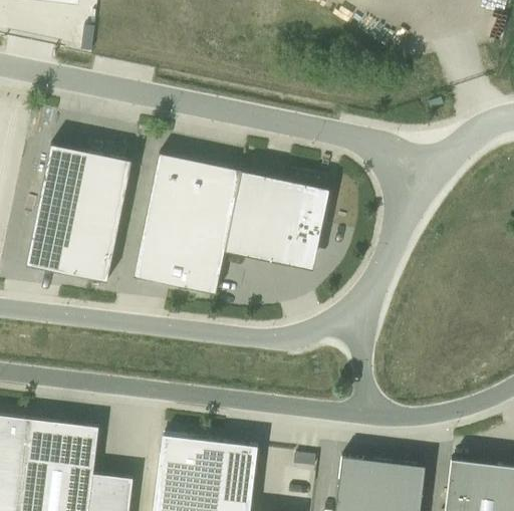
[(90,53),(93,28),(83,27),(80,52),(90,53)]
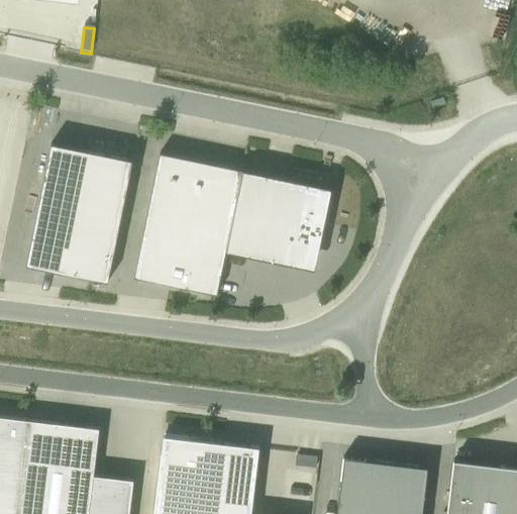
[(132,163),(49,145),(25,268),(107,285),(132,163)]
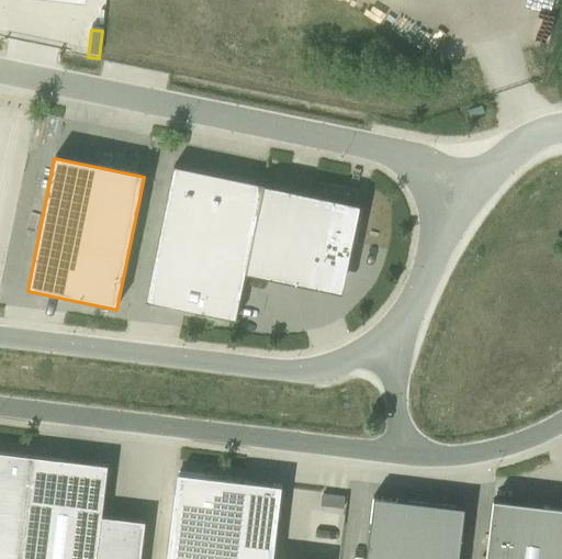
[(164,259),(154,305),(235,323),(245,276),(263,188),(172,168),(154,257),(164,259)]
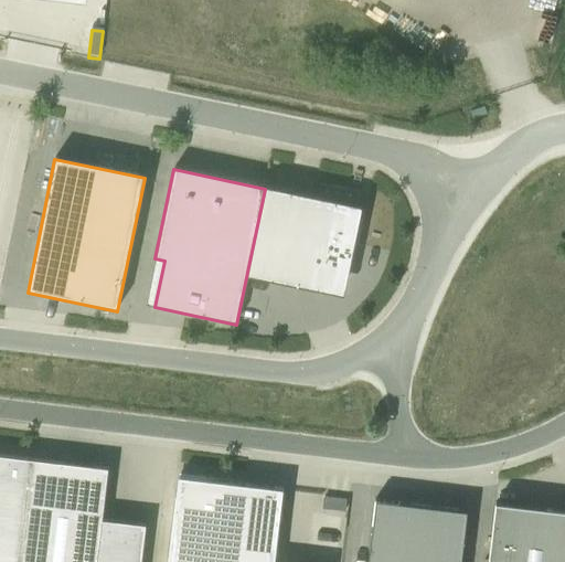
[(265,189),(246,277),(319,293),(322,275),(347,281),(348,275),(362,209),(265,189)]
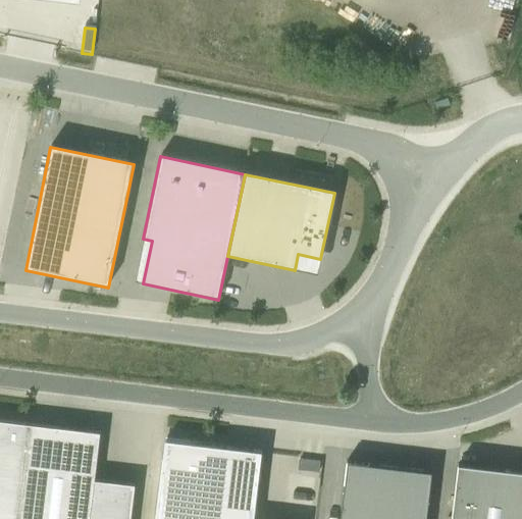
[(0,418),(0,518),(127,518),(133,483),(92,478),(98,430),(29,422),(0,418)]
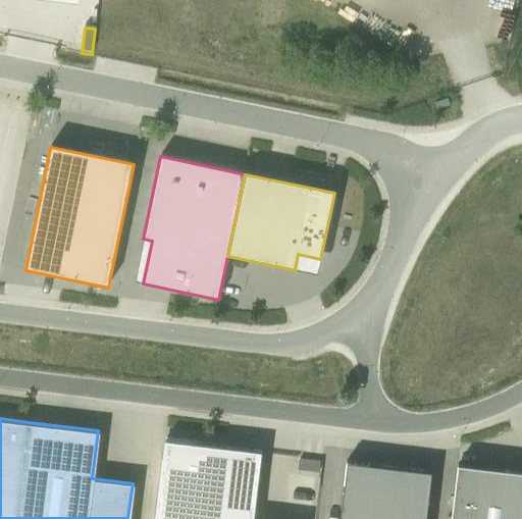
[(164,442),(154,518),(253,518),(262,454),(164,442)]
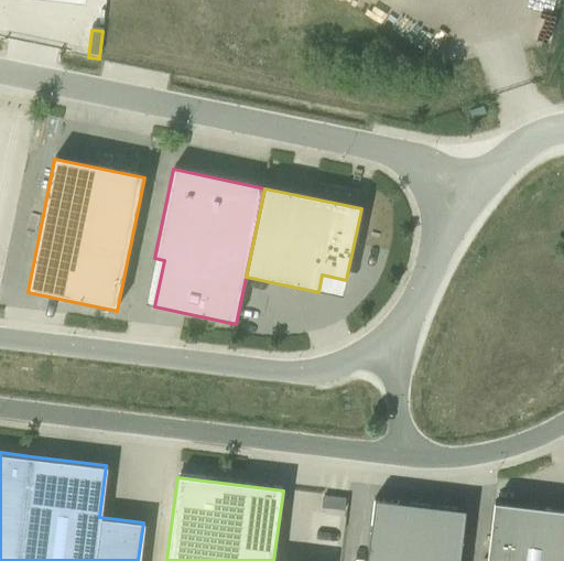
[(373,502),(366,560),(459,560),(466,513),(373,502)]
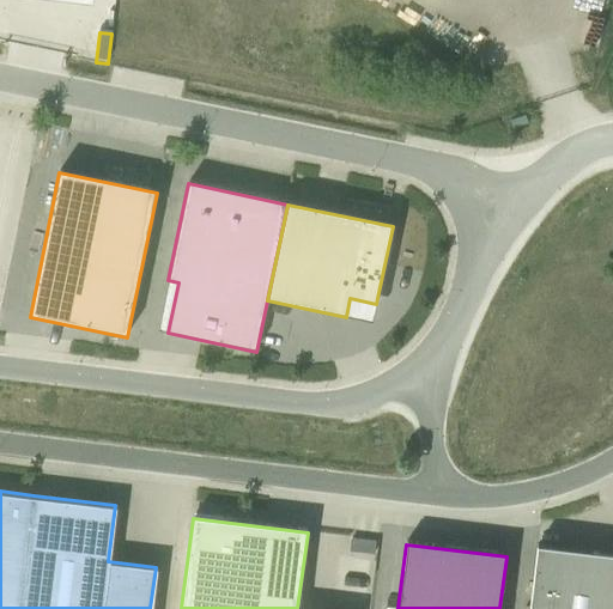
[(612,608),(612,556),(536,548),(528,608),(612,608)]
